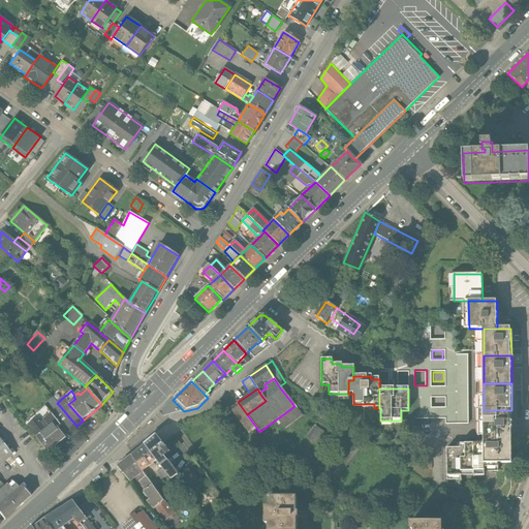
[(445,406),(444,396),(430,397),(431,407),(445,406)]
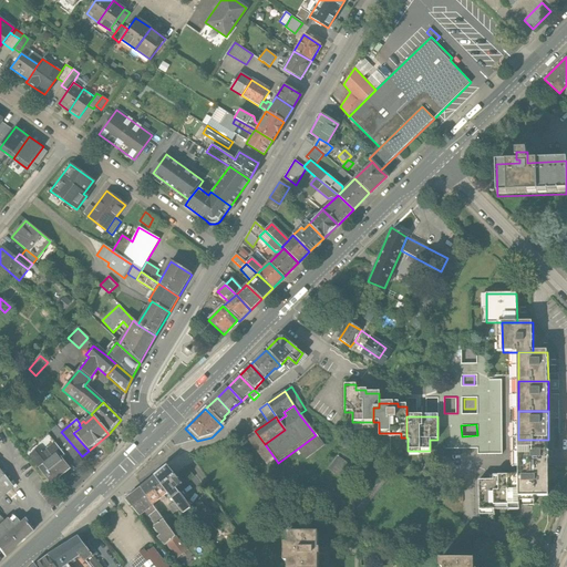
[(174,447),(197,441),(185,429),(169,443),(174,447)]
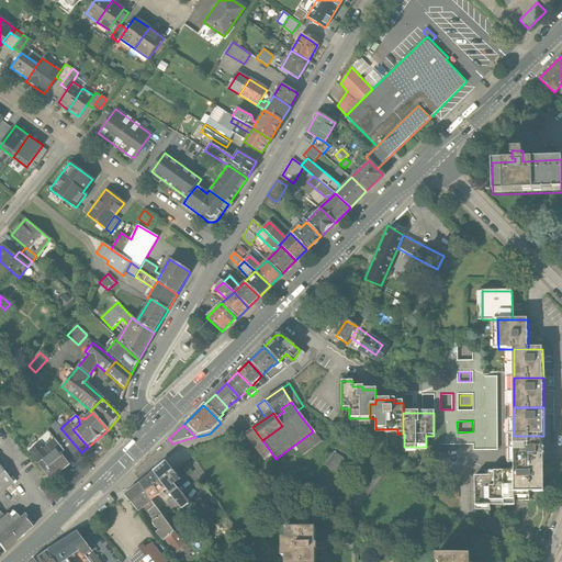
[(265,462),(273,456),(262,440),(253,427),(244,434),(265,462)]
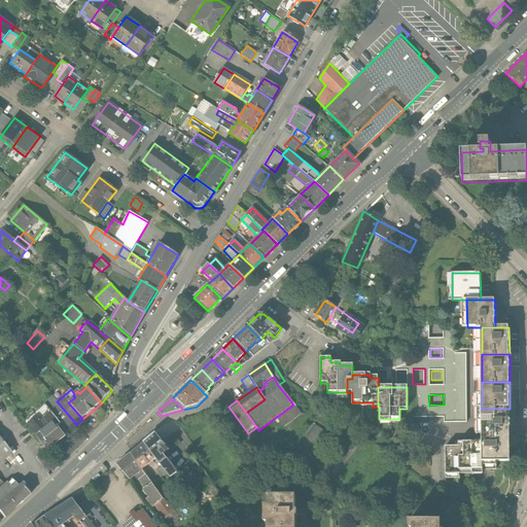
[(49,412),(50,414),(60,424),(56,427),(63,435),(76,424),(59,403),(49,412)]
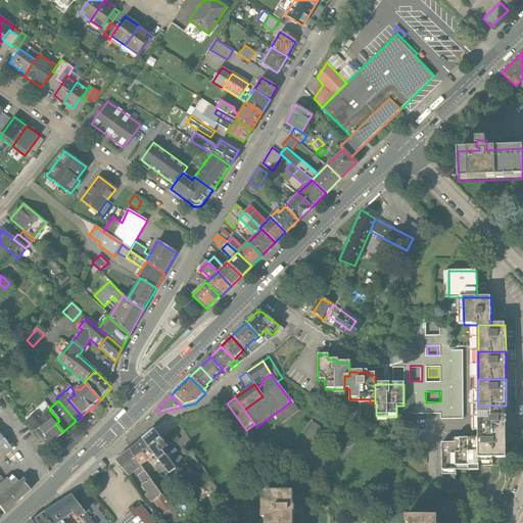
[(478,406),(479,433),(507,432),(506,406),(478,406)]
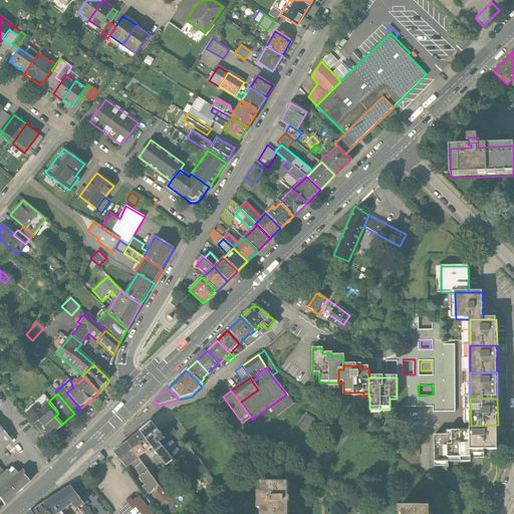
[(25,415),(35,427),(51,413),(54,417),(58,414),(49,404),(39,412),(35,407),(25,415)]
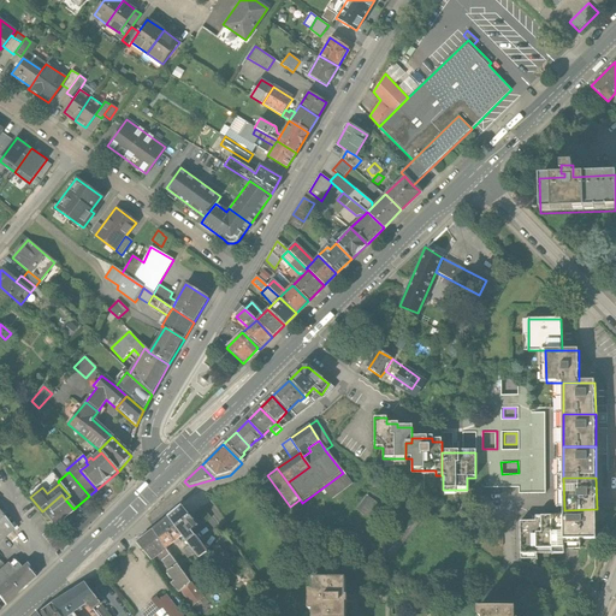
[(73,509),(65,499),(61,495),(42,511),(55,528),(76,511),(73,509)]
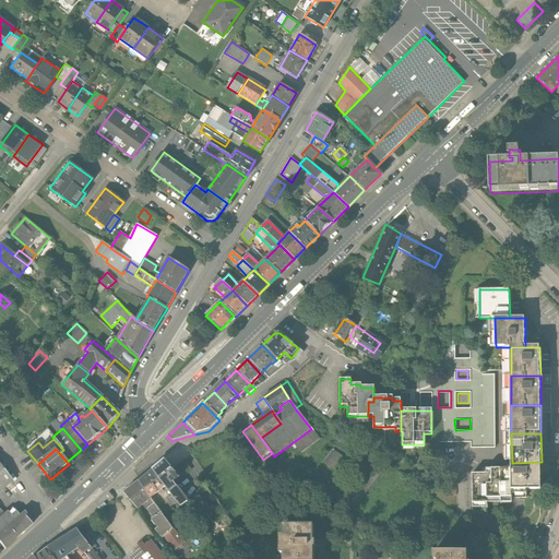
[(347,461),(333,451),(323,463),(339,473),(347,461)]
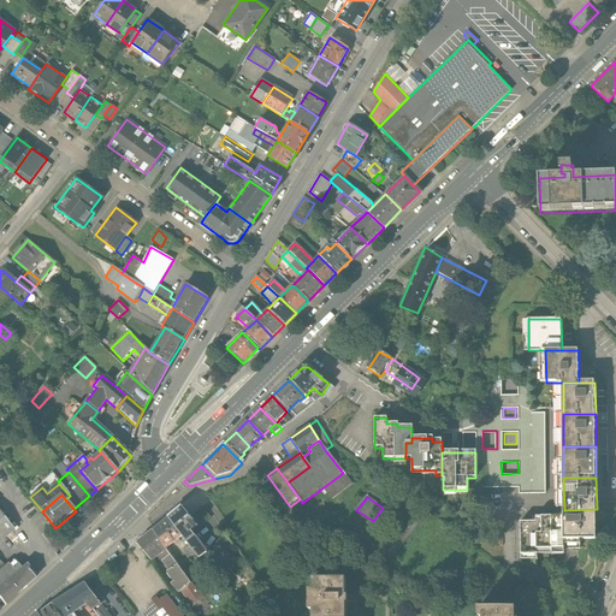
[(183,507),(169,519),(183,535),(200,558),(208,552),(195,537),(194,538),(190,532),(197,526),(190,516),(183,507)]
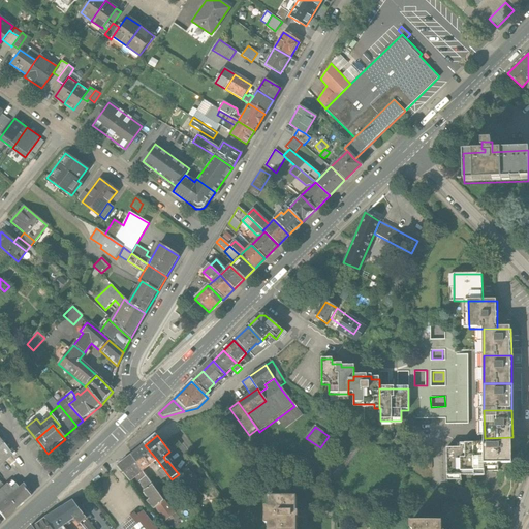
[(174,436),(163,443),(169,452),(170,453),(181,445),(174,436)]
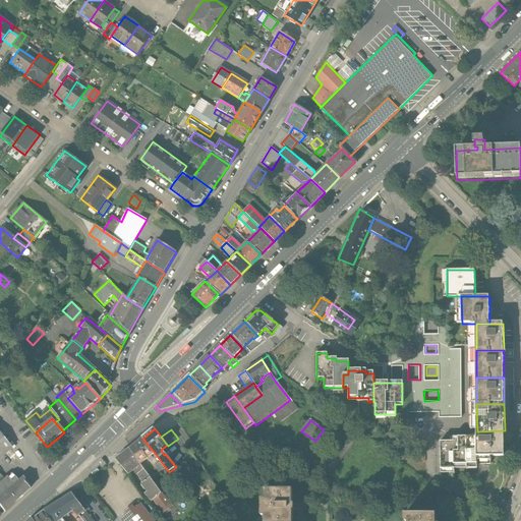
[(477,431),(477,439),(467,439),(467,466),(477,466),(477,459),(505,459),(505,430),(477,431)]
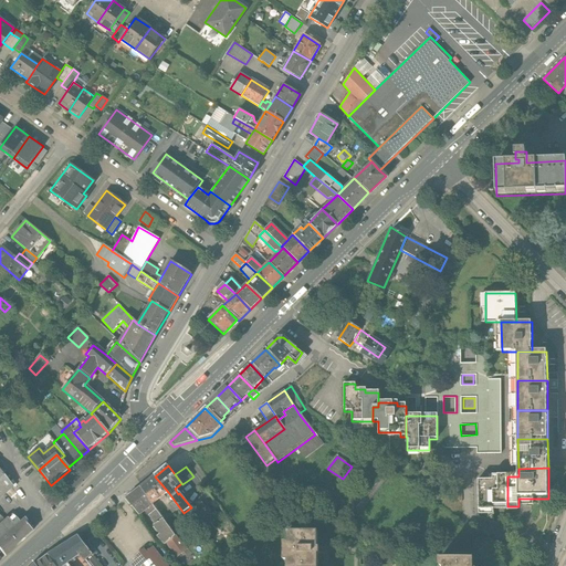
[(0,500),(13,488),(0,470),(0,500)]
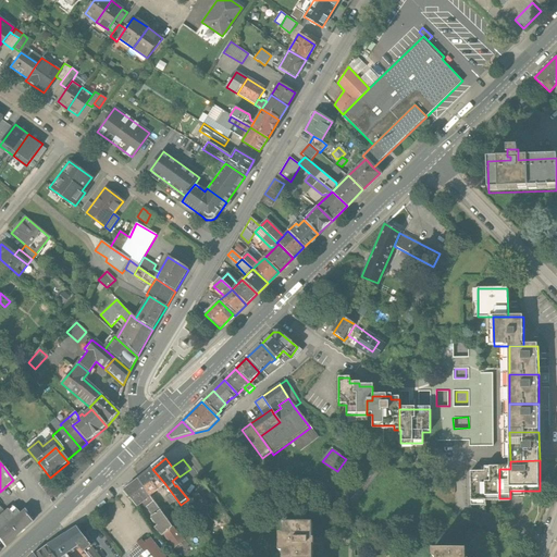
[(152,469),(138,480),(150,496),(165,484),(152,469)]
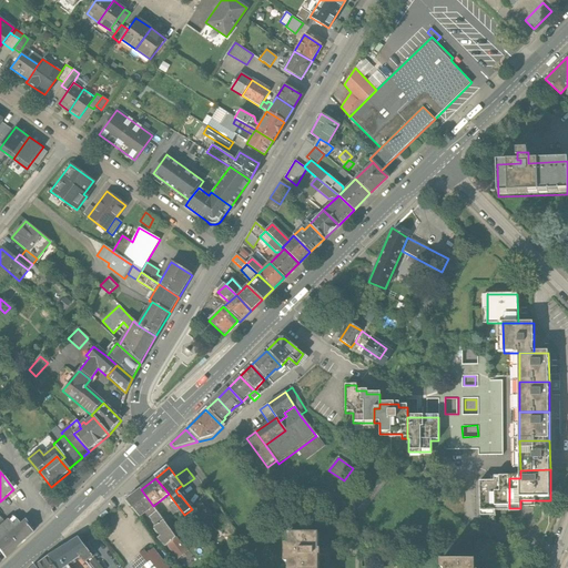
[(495,478),(495,483),(479,483),(480,513),(495,513),(495,508),(509,508),(509,478),(495,478)]
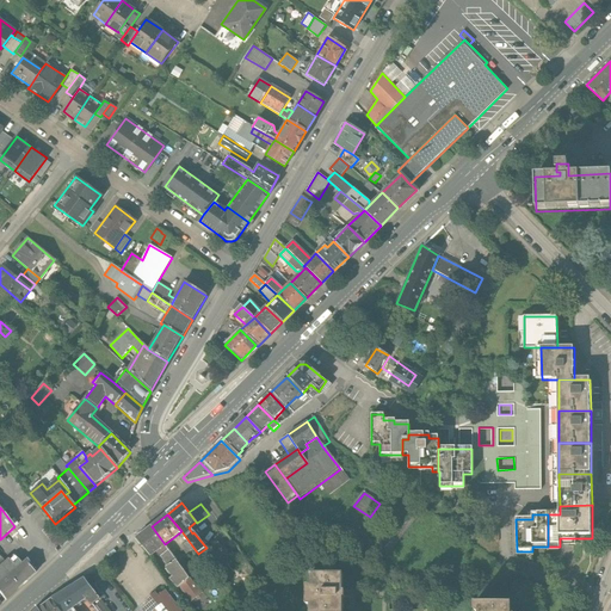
[(156,550),(165,544),(152,526),(137,537),(152,555),(156,550)]
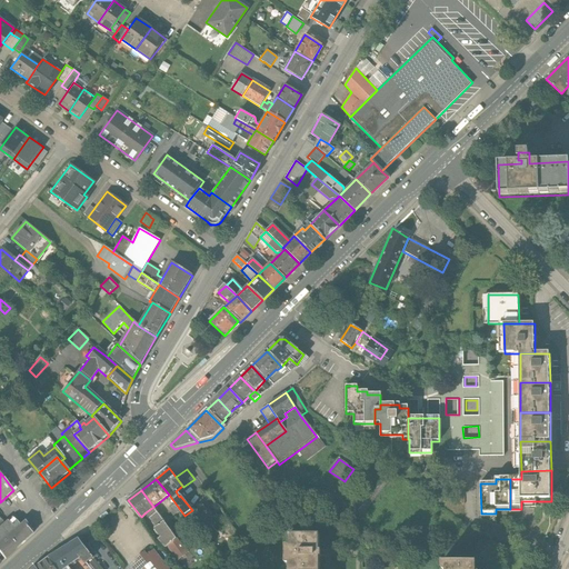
[(65,502),(57,493),(46,503),(52,512),(65,502)]
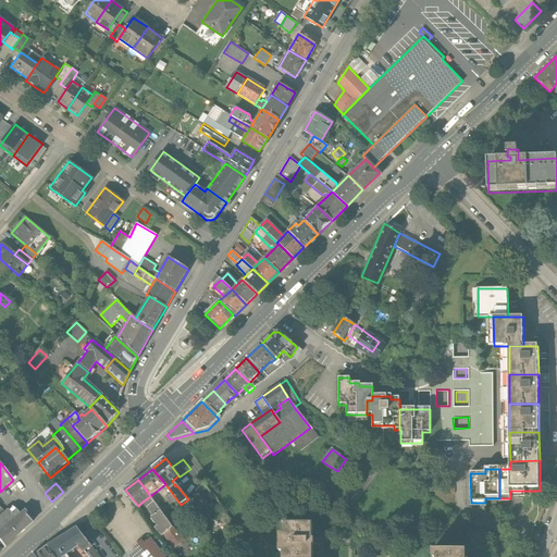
[(189,502),(188,499),(181,505),(188,515),(205,503),(198,494),(189,502)]
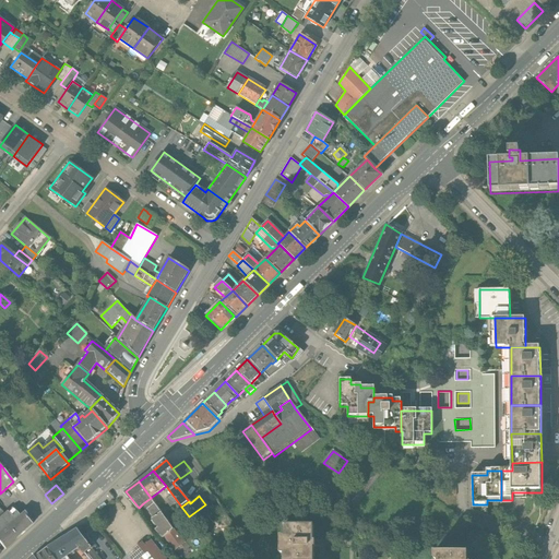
[(182,538),(151,498),(143,503),(155,518),(151,521),(158,528),(155,531),(162,538),(164,537),(175,550),(186,543),(182,538)]
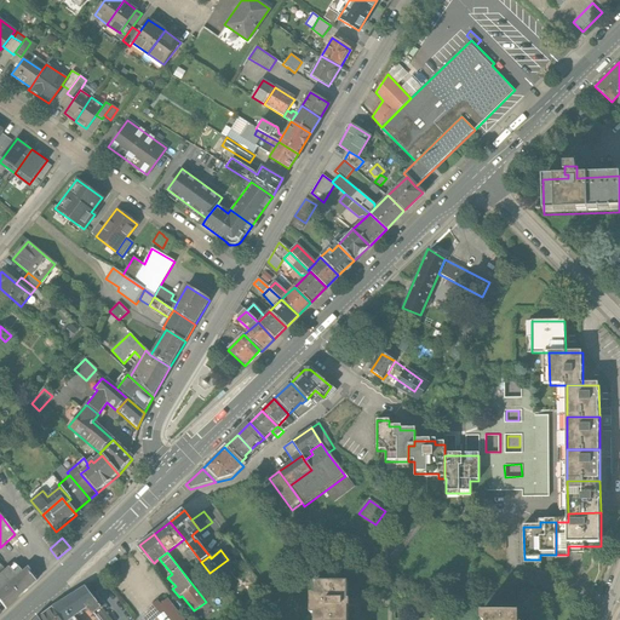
[(13,563),(7,568),(12,573),(17,568),(13,563)]
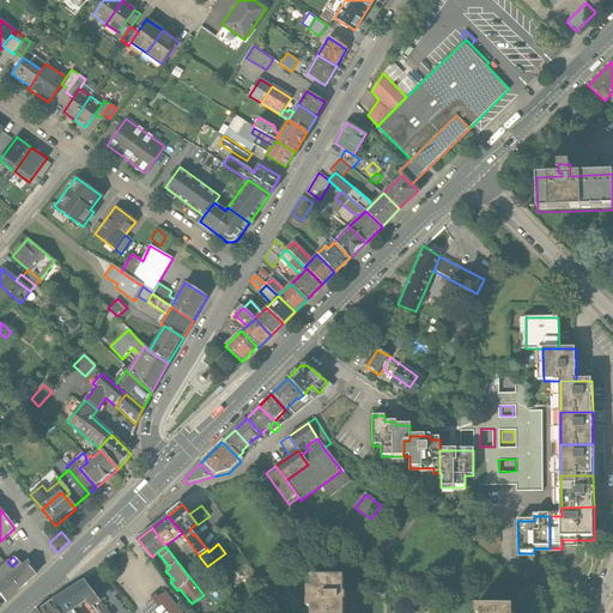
[(25,562),(22,565),(0,583),(0,596),(5,602),(37,574),(25,562)]
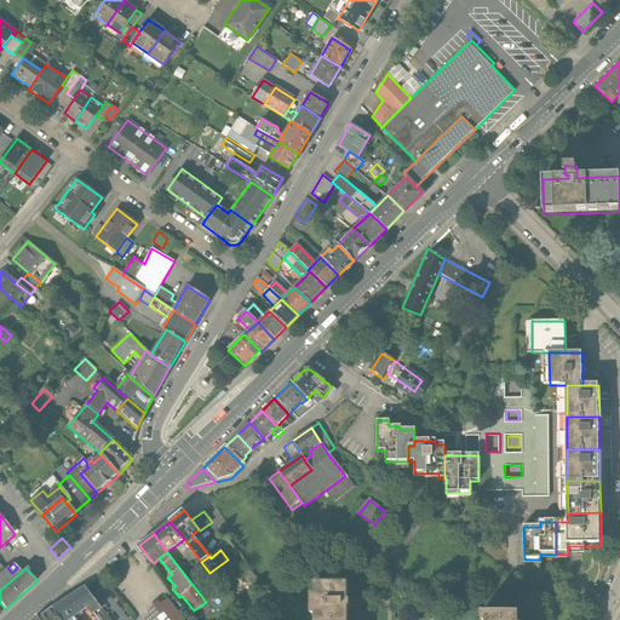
[(0,574),(0,590),(22,572),(17,568),(12,573),(7,568),(5,570),(0,574)]
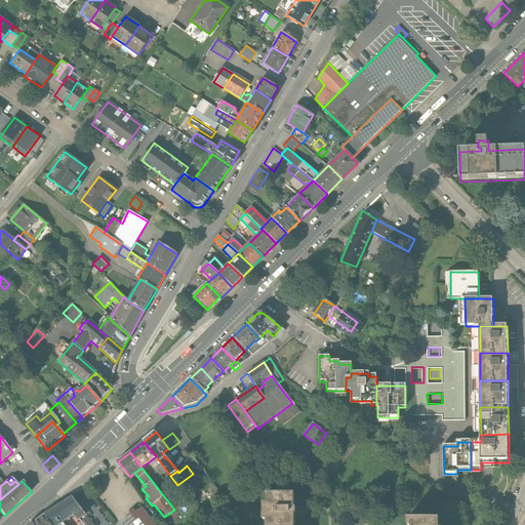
[(267,493),(266,524),(293,524),(294,510),(294,493),(267,493)]
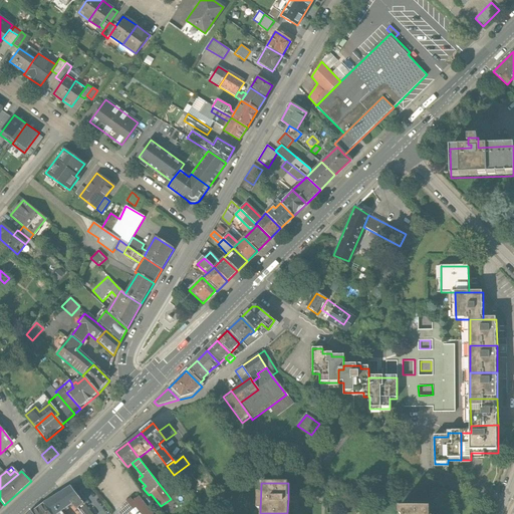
[(56,513),(60,511),(70,505),(75,511),(78,509),(82,505),(71,488),(44,504),(49,513),(56,513)]
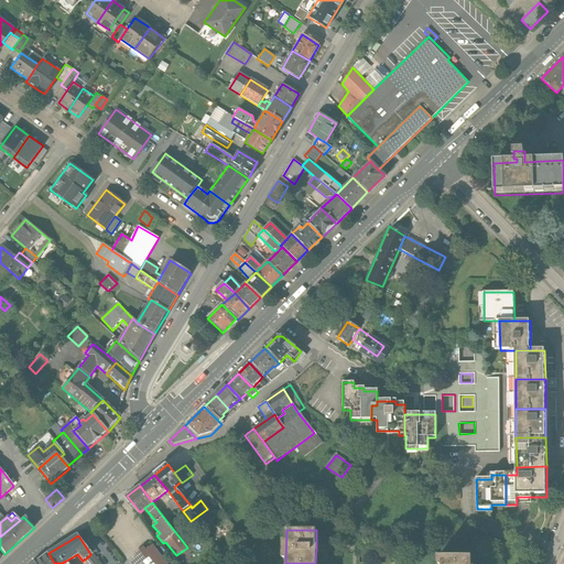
[(132,562),(133,563),(166,563),(152,545),(145,551),(143,548),(134,554),(138,557),(132,562)]
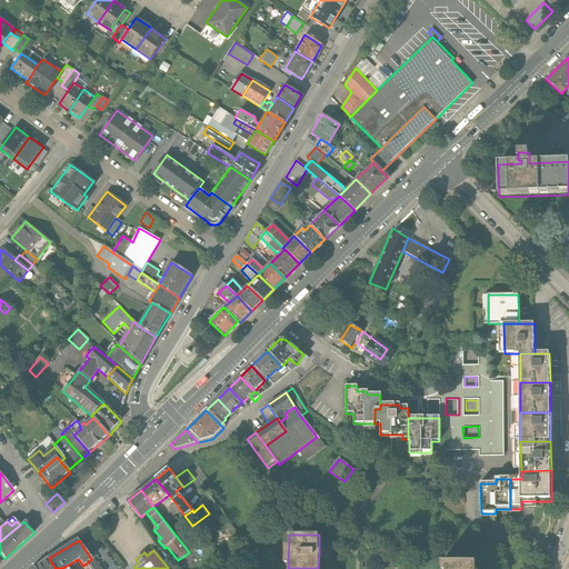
[(222,568),(225,568),(217,557),(211,561),(215,566),(212,568),(213,568),(222,568)]
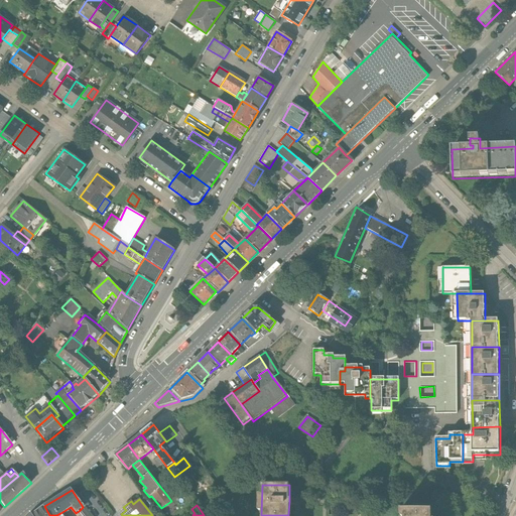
[(49,515),(44,506),(32,515),(49,515)]
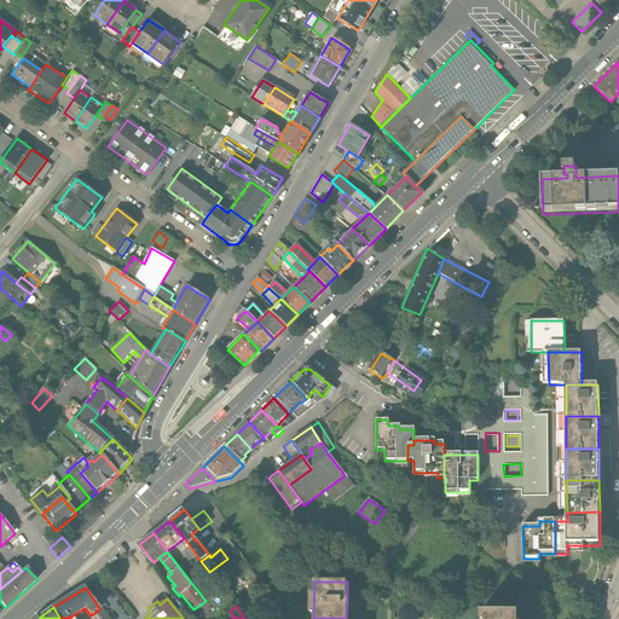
[(100,607),(99,608),(94,613),(98,618),(103,618),(108,615),(100,607)]
